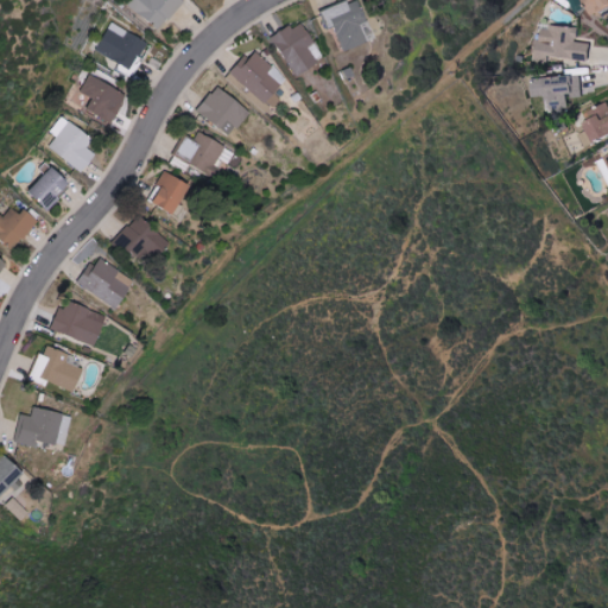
[(124,0),(122,2),(154,32),(182,4),(177,0),(124,0)]
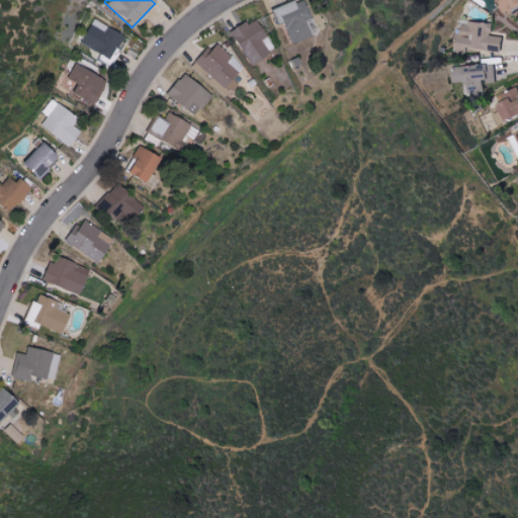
[(315,34),(300,0),(293,0),(270,9),(276,24),(281,22),(289,44),(315,34)]
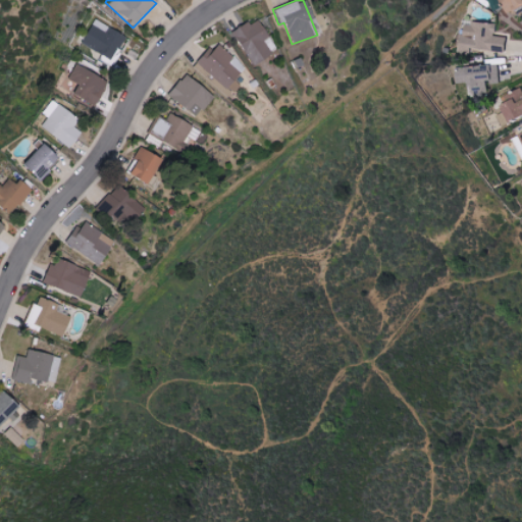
[(521,0),(502,0),(511,16),(521,10),(521,0)]
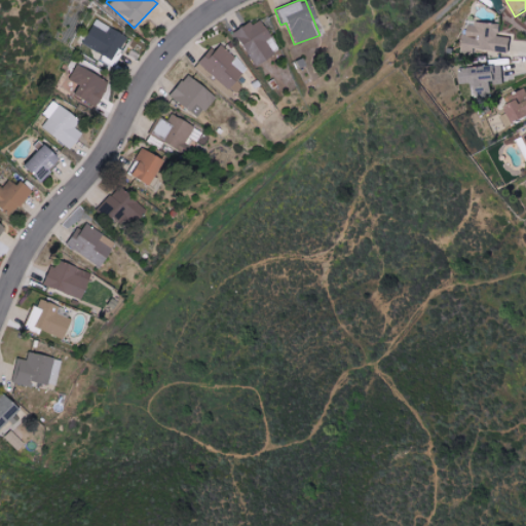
[(253,66),(277,51),(256,17),(232,33),(253,66)]
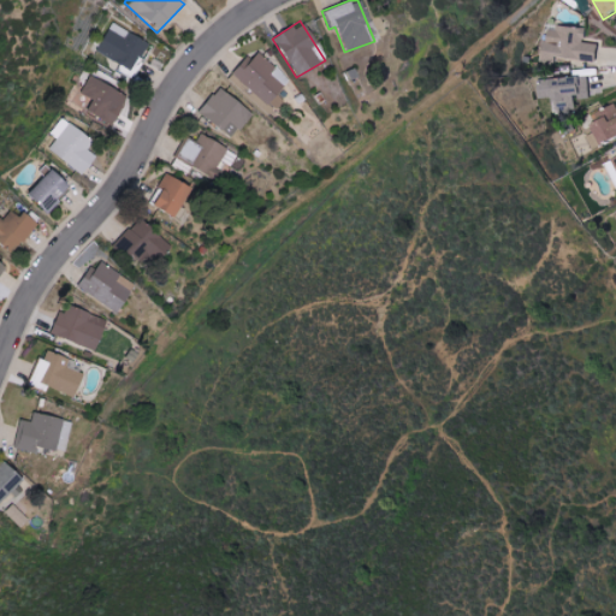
[(94,58),(135,73),(147,41),(105,25),(94,58)]
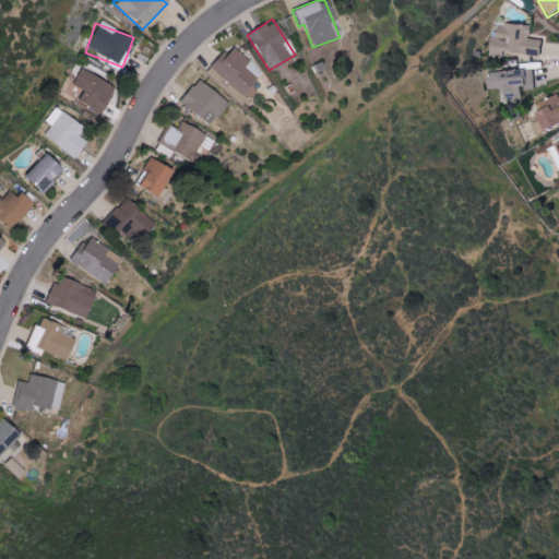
[(492,56),(503,57),(504,54),(542,55),(542,39),(531,38),(532,25),(494,23),(492,56)]
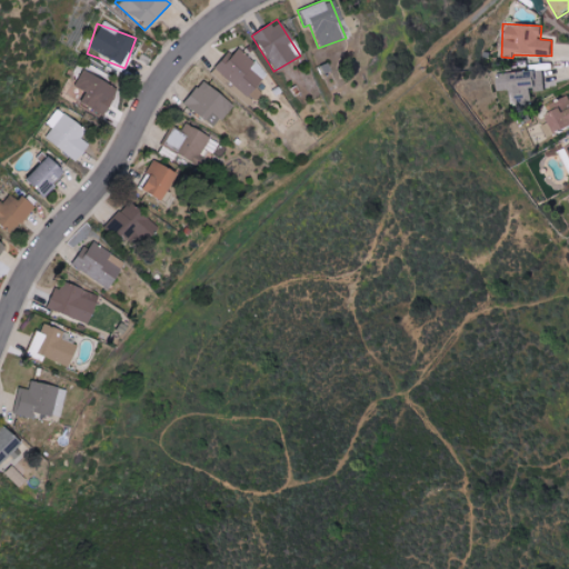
[(209,73),(249,107),(260,92),(255,88),(266,73),(232,46),(209,73)]
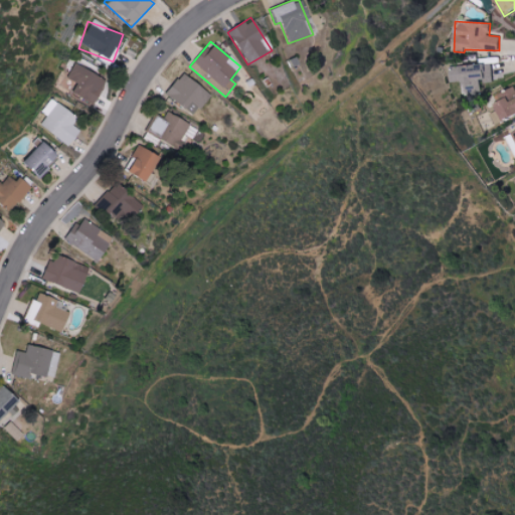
[(450,81),(464,81),(464,95),(481,94),(480,81),(493,80),(492,63),(449,65),(450,81)]
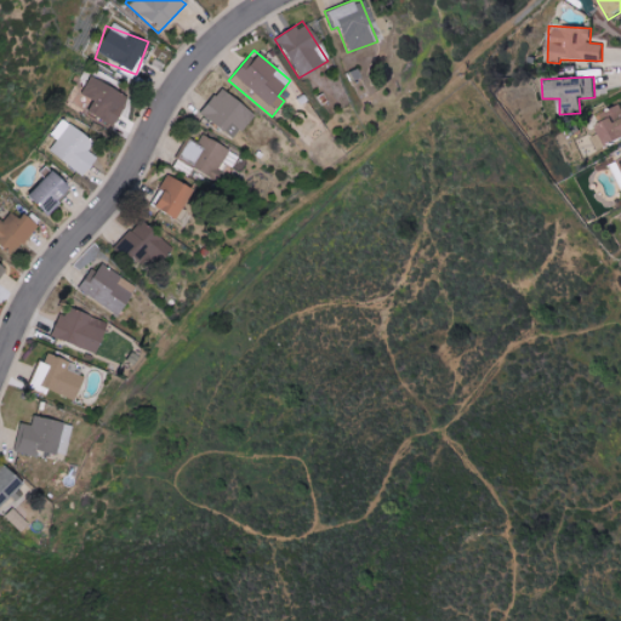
[(89,100),(81,114),(110,127),(125,96),(85,78),(78,95),(89,100)]
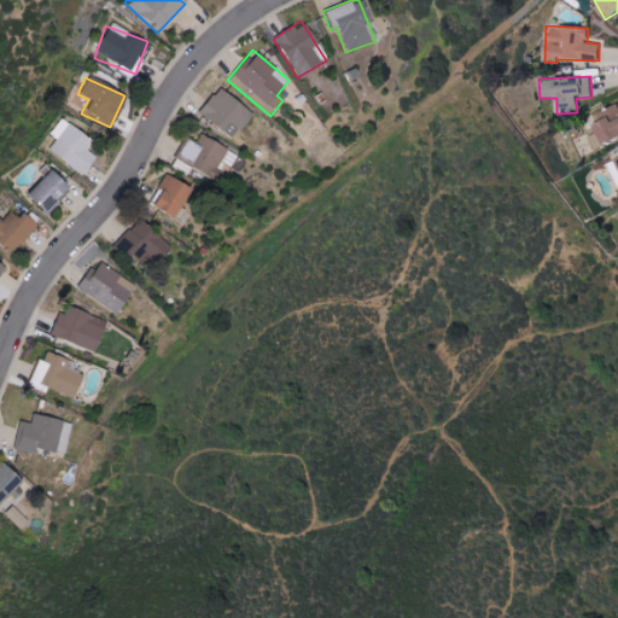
[(217,130),(226,121),(238,132),(250,116),(216,88),(197,114),(217,130)]
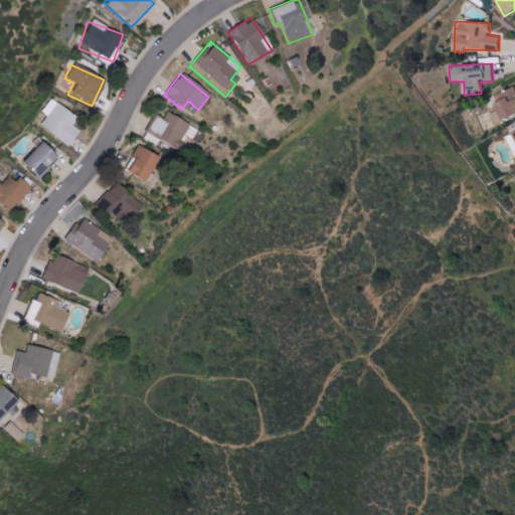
[(514,91),(492,101),(496,111),(490,113),(494,123),(514,114),(514,91)]
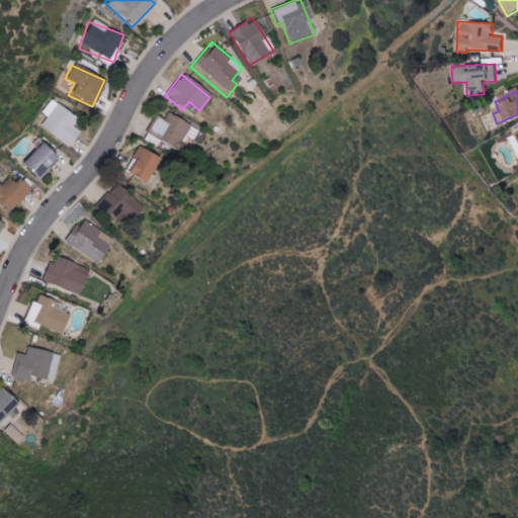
[(39,113),(46,116),(38,127),(68,147),(79,131),(70,124),(75,117),(49,100),(39,113)]
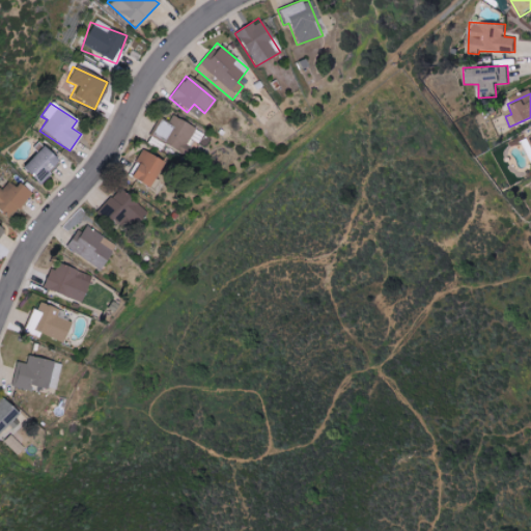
[(158,120),(152,135),(165,140),(163,145),(186,155),(192,141),(197,143),(201,132),(169,118),(166,124),(158,120)]
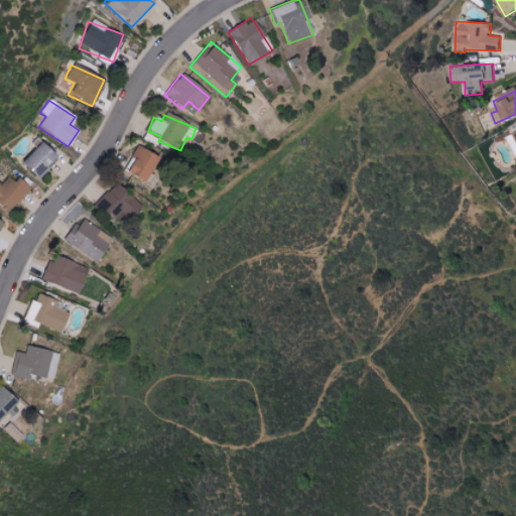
[(515,131),(507,136),(515,153),(515,131)]
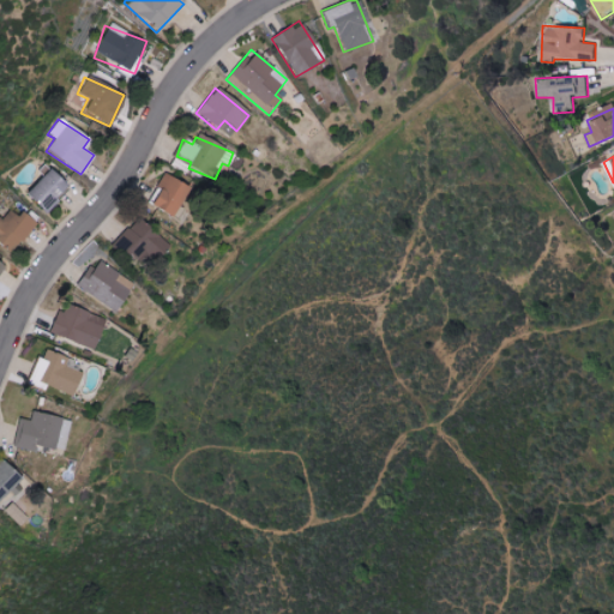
[(46,215),(68,190),(44,169),(23,194),(46,215)]
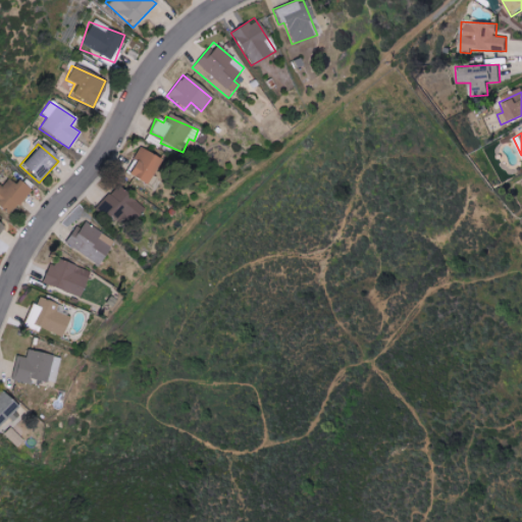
[(156,157),(135,150),(125,177),(147,185),(156,157)]
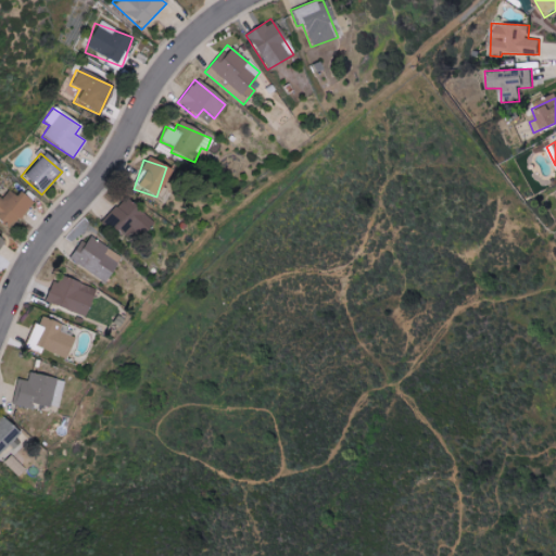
[(32,201),(10,187),(1,200),(0,198),(0,220),(13,230),(32,201)]
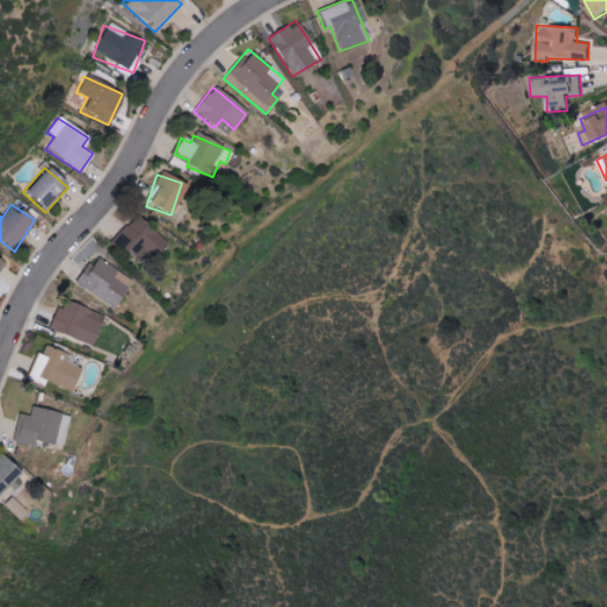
[(166,240),(129,217),(112,244),(136,261),(142,251),(154,259),(166,240)]
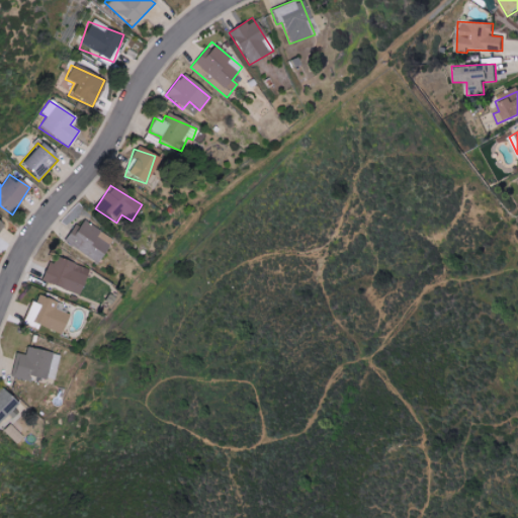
[(64,245),(99,261),(110,236),(75,221),(64,245)]
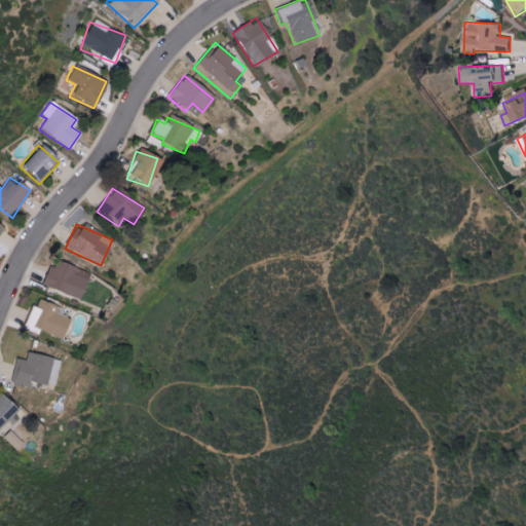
[(41,285),(78,300),(89,274),(52,259),(41,285)]
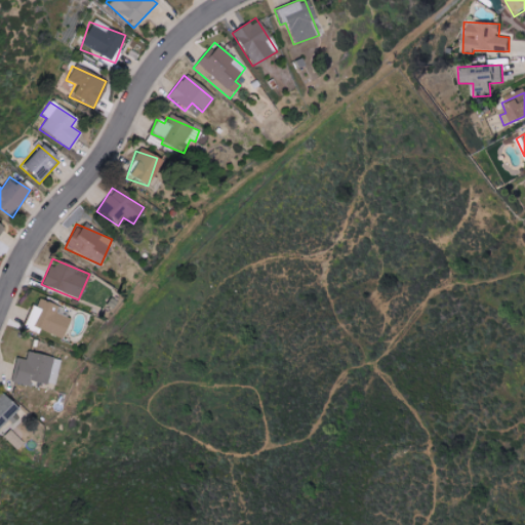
[(25,325),(57,339),(70,314),(36,298),(25,325)]
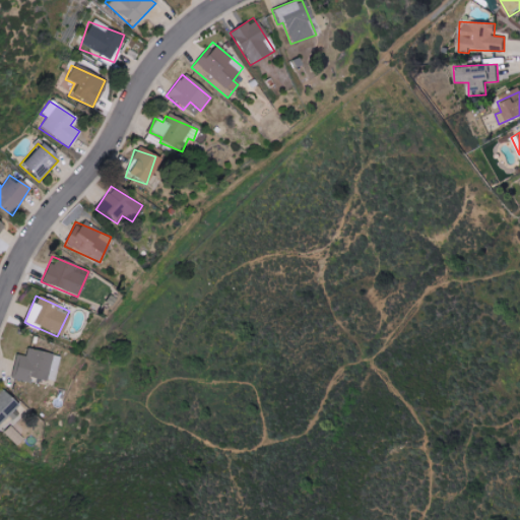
[(26,382),(27,378),(53,382),(57,355),(25,349),(23,358),(14,355),(10,379),(26,382)]
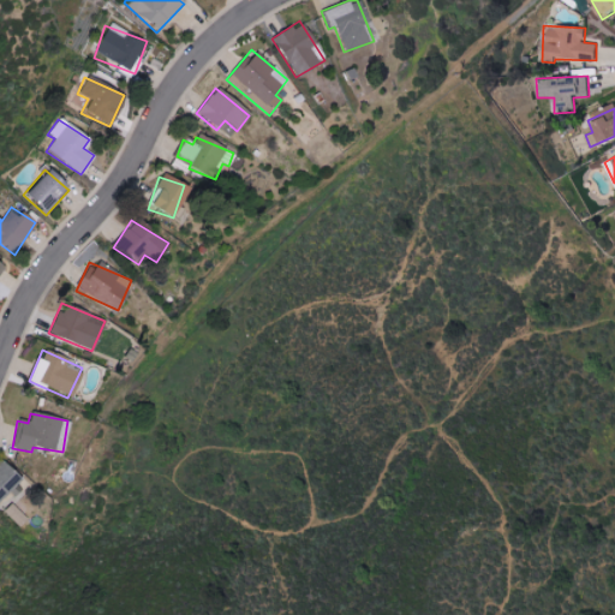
[(0,497),(17,479),(0,464),(0,497)]
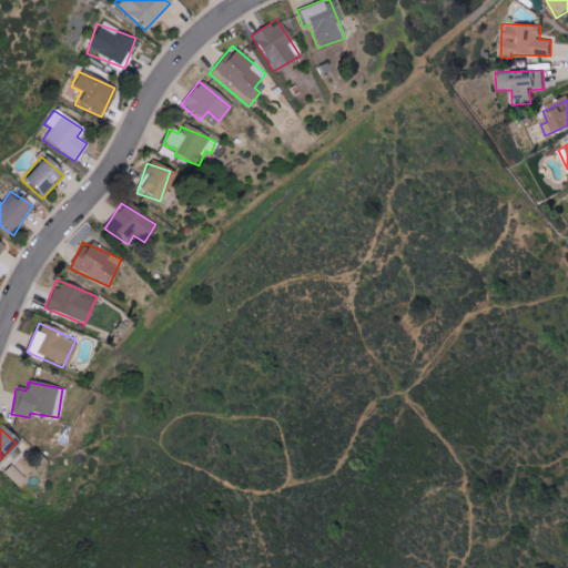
[(1,473),(18,487),(24,479),(9,465),(1,473)]
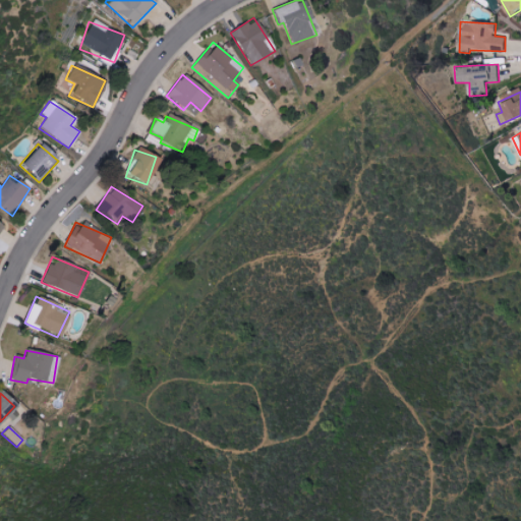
All buildings are outlined.
